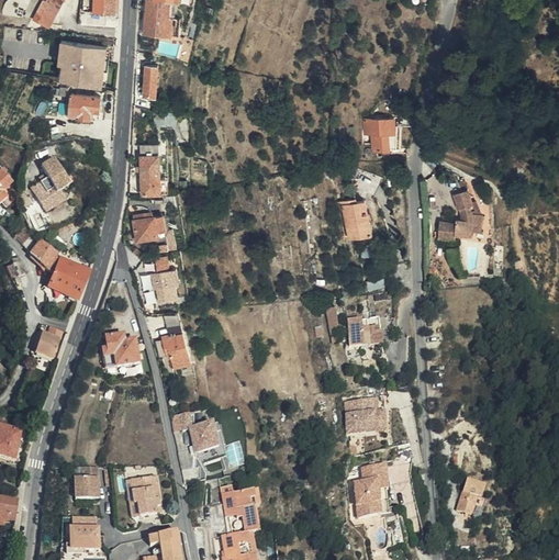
[(40,0),(36,8),(43,11),(48,0),(40,0)]
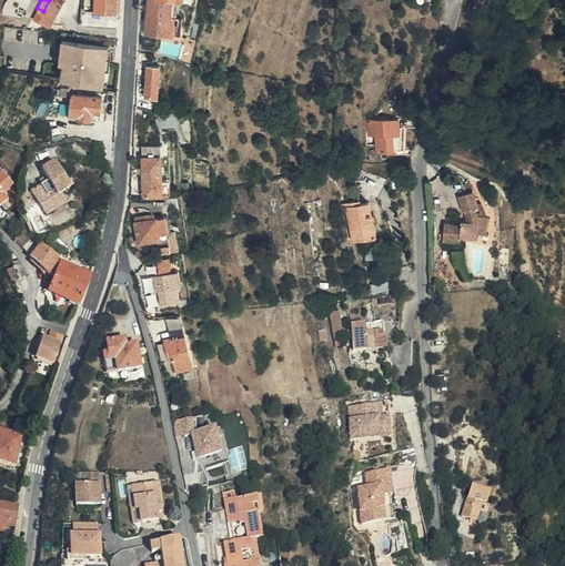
[(43,11),(39,18),(49,22),(60,0),(49,0),(43,11)]
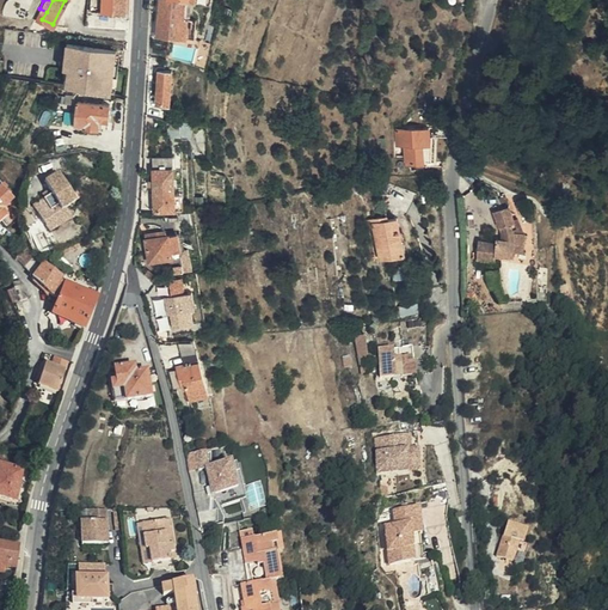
[(126,10),(127,0),(92,0),(93,7),(104,8),(126,10)]
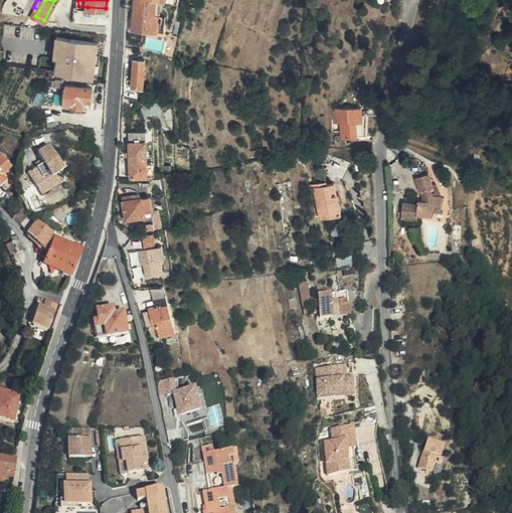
[(138,0),(135,27),(155,28),(157,0),(138,0)]
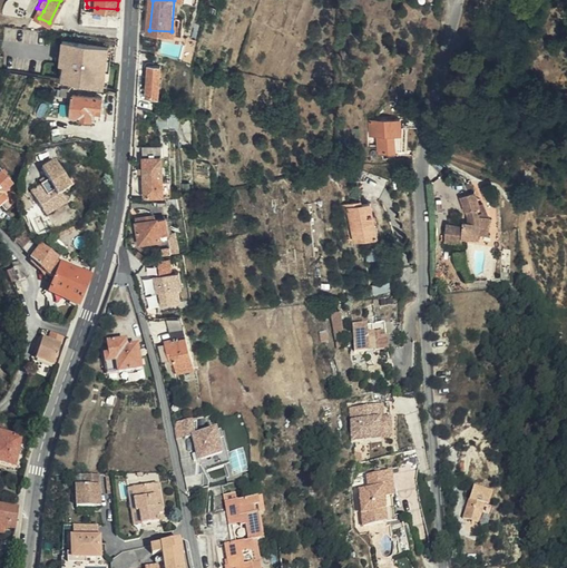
[(68,61),(66,77),(101,82),(108,41),(61,36),(58,60),(62,60),(68,61)]
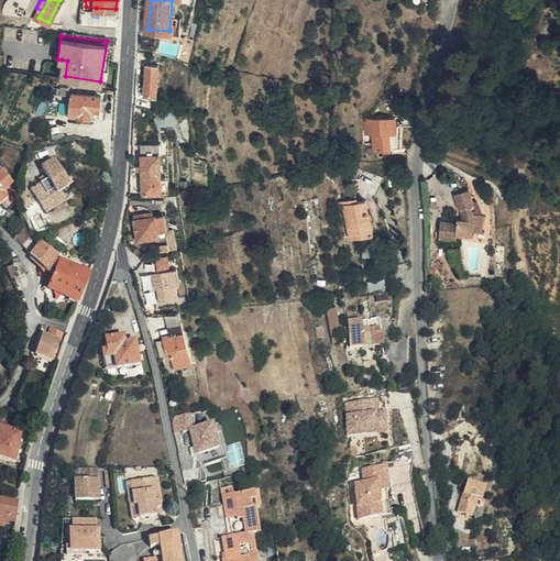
[(147,92),(158,94),(160,67),(150,66),(147,92)]
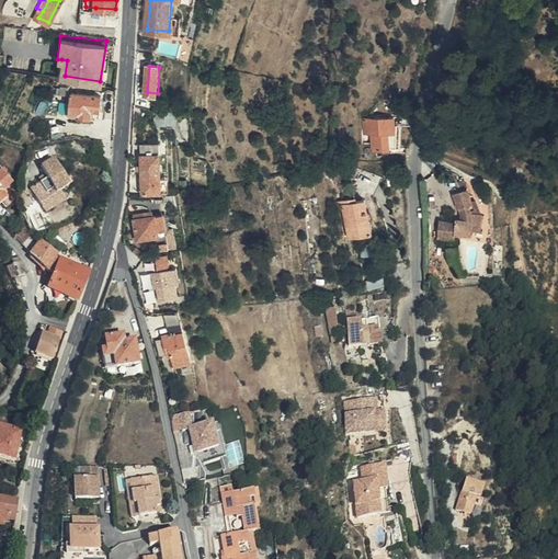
[(77,113),(89,114),(90,105),(99,106),(100,91),(70,89),(68,109),(78,109),(77,113)]
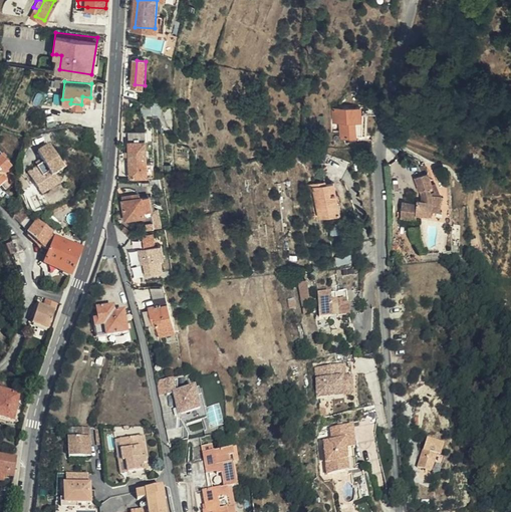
[(82,96),(81,104),(89,105),(90,97),(82,96)]
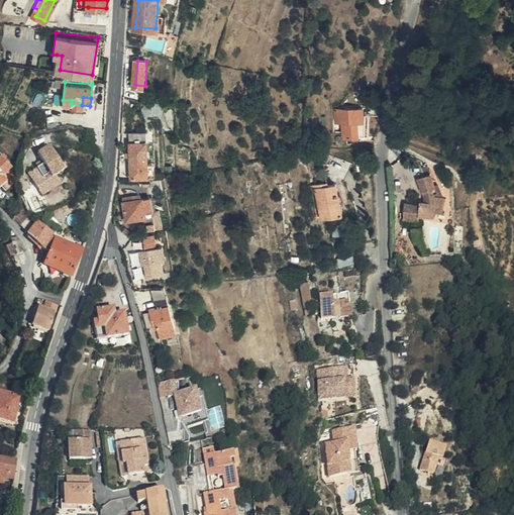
[(369,136),(368,120),(370,120),(374,119),(372,105),(341,107),(342,122),(348,122),(349,138),(362,137),(363,141),(368,139),(368,136),(369,136)]
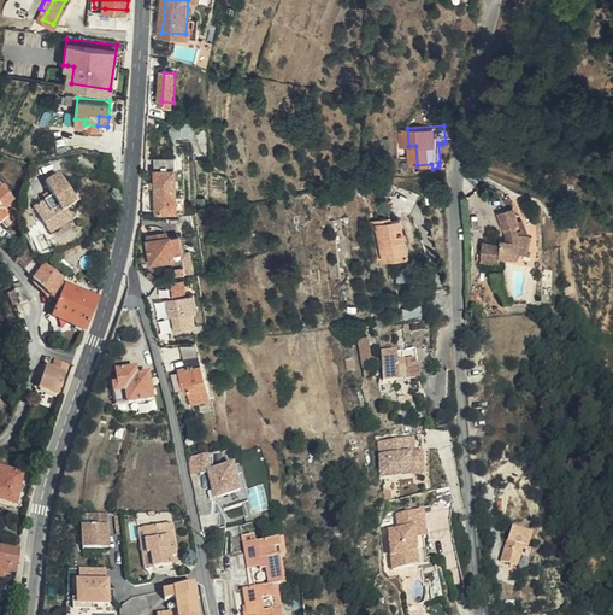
[(174,152),(151,154),(152,164),(175,162),(174,152)]
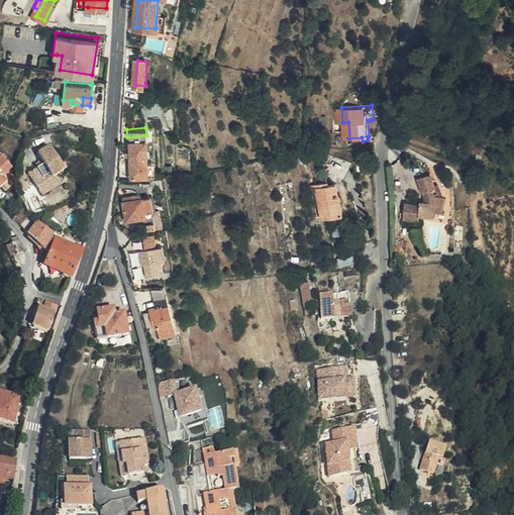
[(129,177),(148,176),(145,137),(127,138),(129,177)]
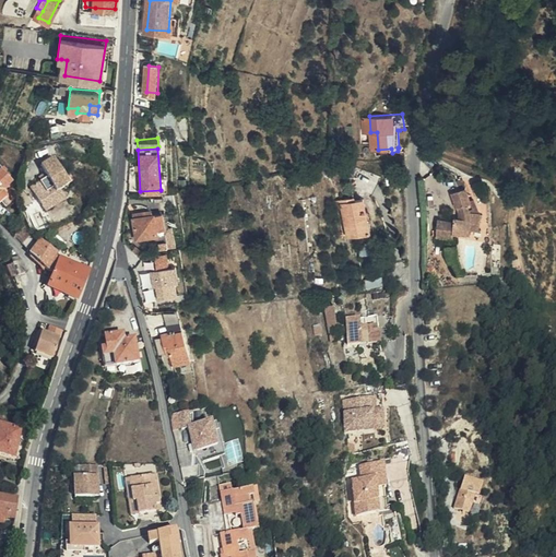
[(55,188),(60,185),(68,179),(51,154),(37,163),(45,174),(27,186),(35,197),(45,190),(51,201),(59,196),(55,188)]
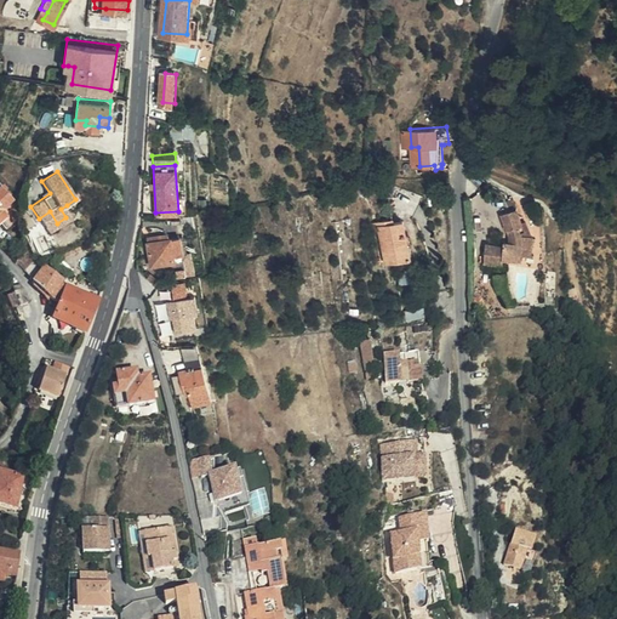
[(0,214),(7,208),(16,199),(7,191),(12,187),(7,182),(0,188),(0,214)]
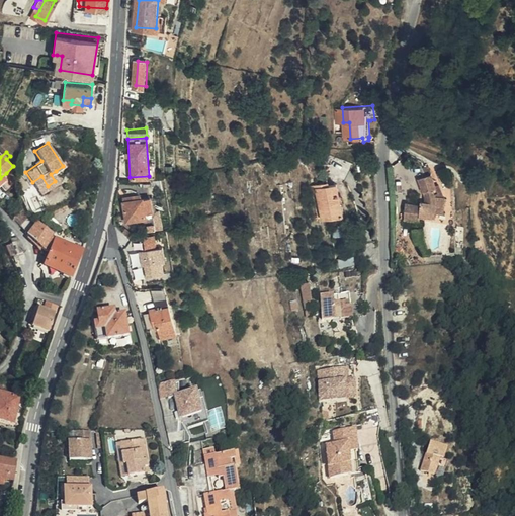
[(436,172),(442,170),(439,162),(434,164),(436,172)]
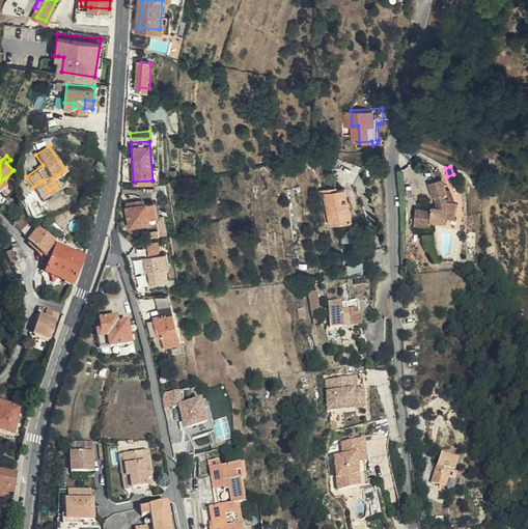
[(461,196),(457,187),(453,174),(447,176),(440,178),(448,202),(443,201),(442,206),(425,205),(424,223),(441,224),(441,219),(456,221),(456,216),(457,209),(463,210),(462,201),(462,195),(461,196)]
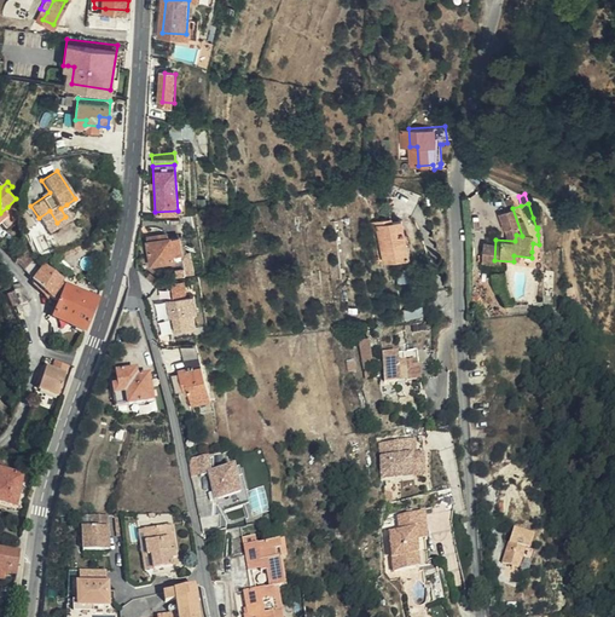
[(74,215),(67,205),(61,208),(65,217),(57,223),(46,229),(47,232),(74,215)]
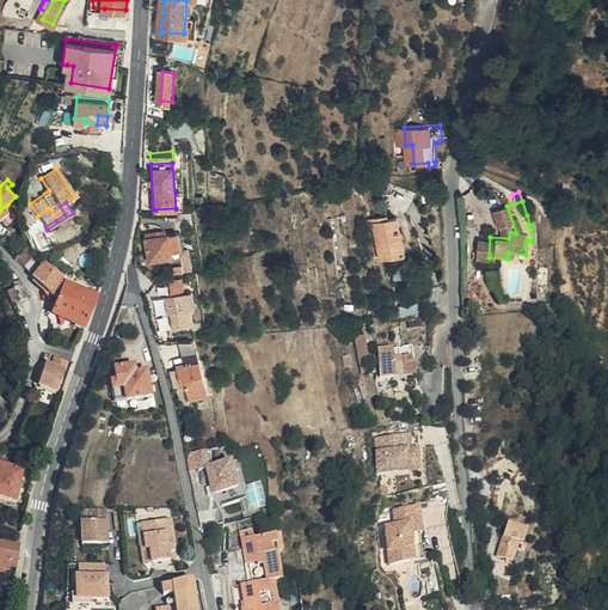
[(4,217),(12,209),(7,205),(0,211),(0,217),(1,215),(4,217)]
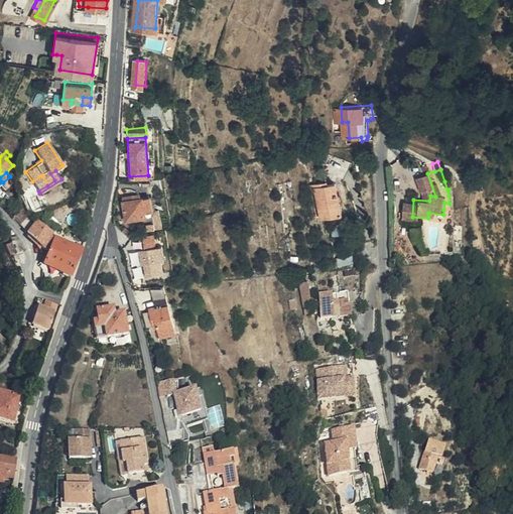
[(17,180),(14,172),(10,176),(3,182),(9,188),(17,180)]
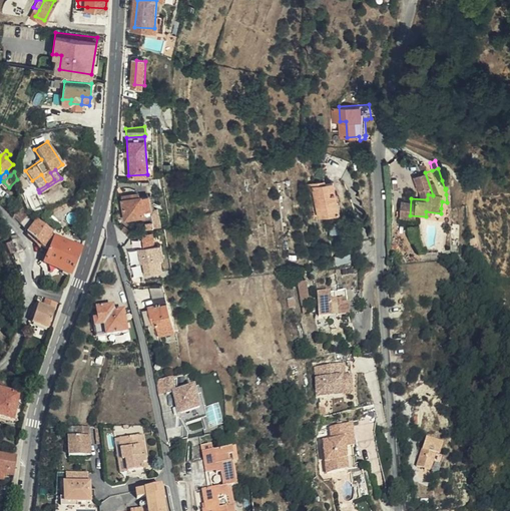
[(38,189),(47,184),(41,174),(32,180),(38,189)]
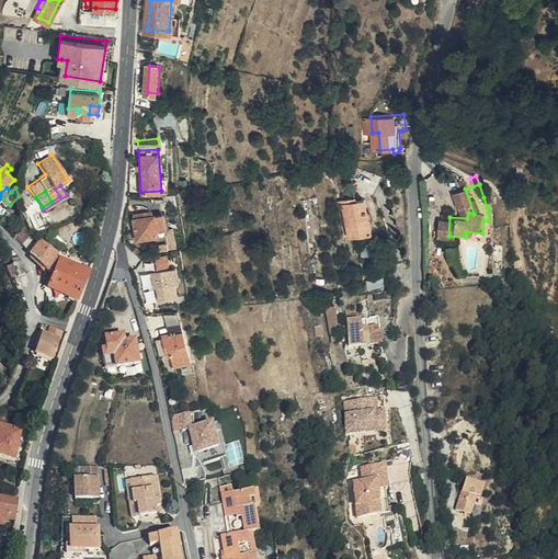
[(376,193),(353,197),(360,232),(383,229),(376,193)]
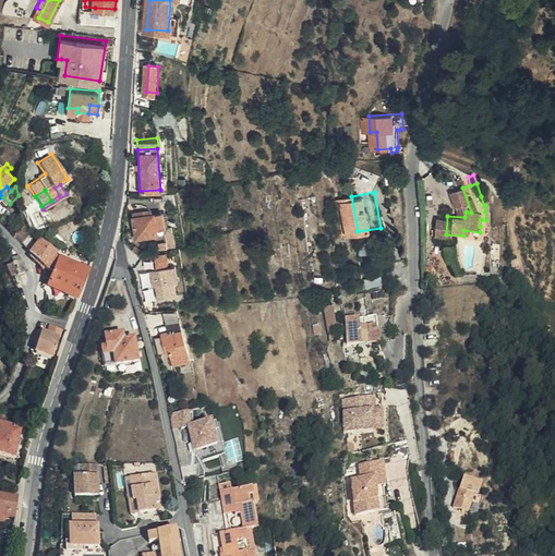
[(154,229),(149,210),(149,209),(130,212),(134,231),(154,229)]
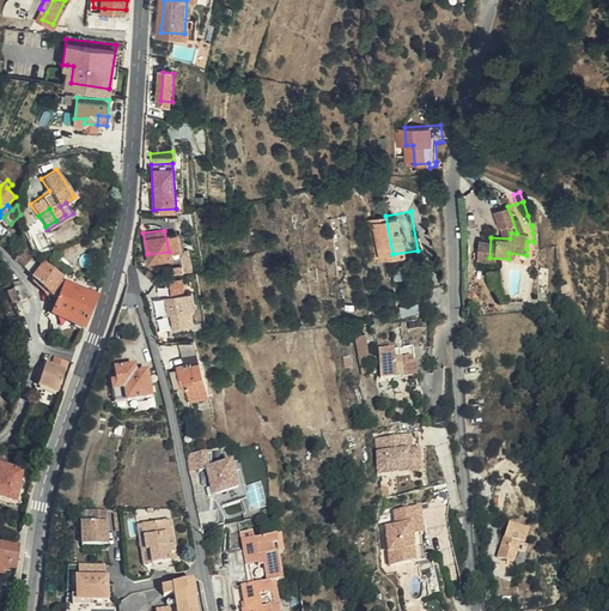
[(180,250),(176,230),(164,231),(169,252),(180,250)]
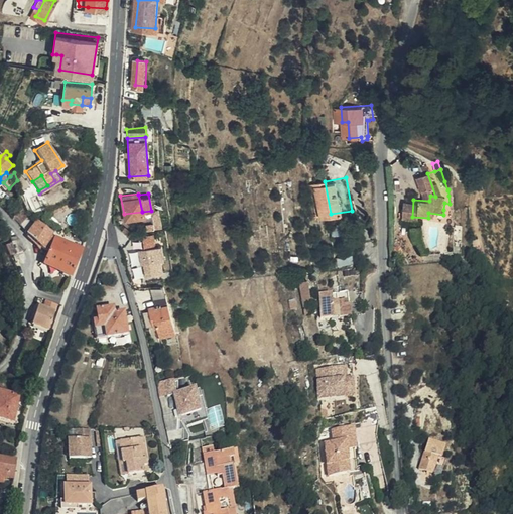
[(17,214),(23,219),(24,218),(27,217),(26,206),(17,214)]
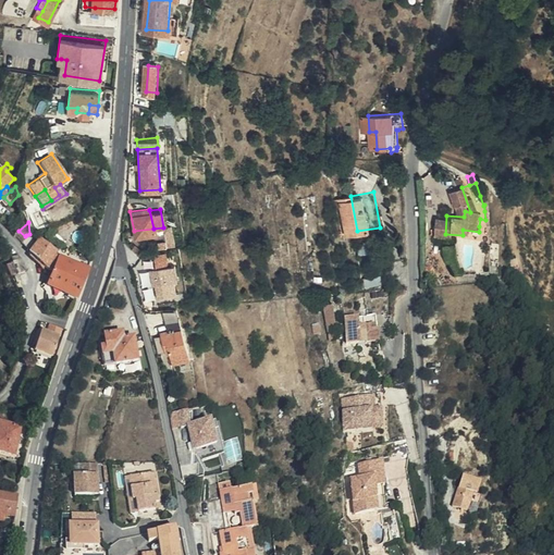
[(31,243),(41,236),(38,229),(36,230),(28,222),(29,234),(26,235),(31,243)]
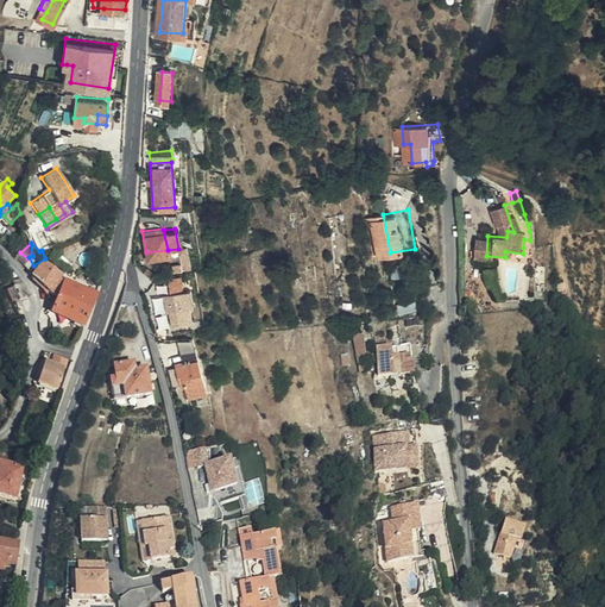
[(52,310),(84,323),(94,292),(69,282),(71,276),(60,271),(44,260),(32,274),(50,292),(54,293),(58,294),(52,310)]
